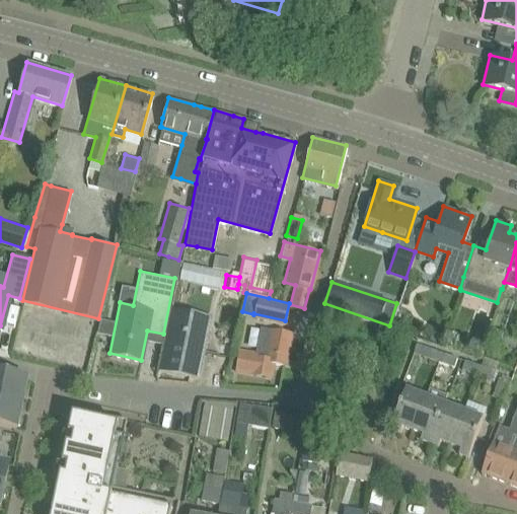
[(157,368),(196,375),(208,314),(169,306),(157,368)]
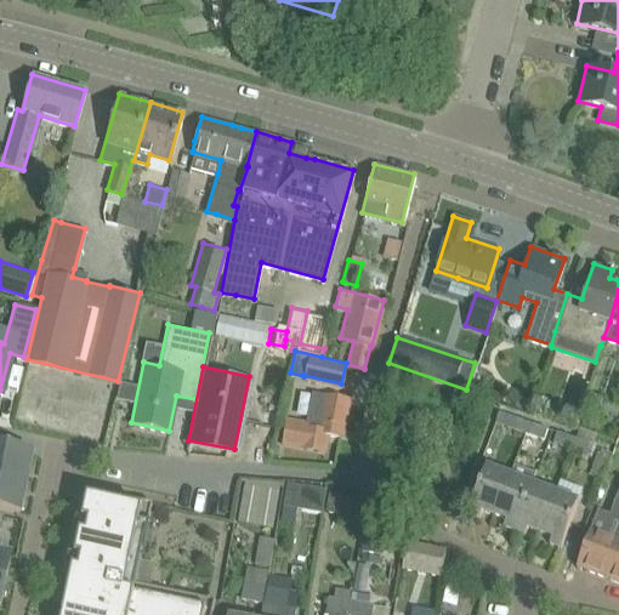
[(287,415),(287,417),(282,440),(322,449),(325,432),(340,434),(347,397),(312,389),(306,419),(287,415)]
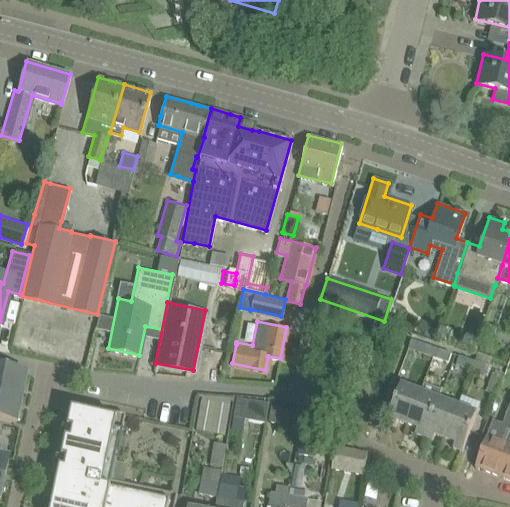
[(408,345),(427,352),(431,343),(411,336),(408,345)]
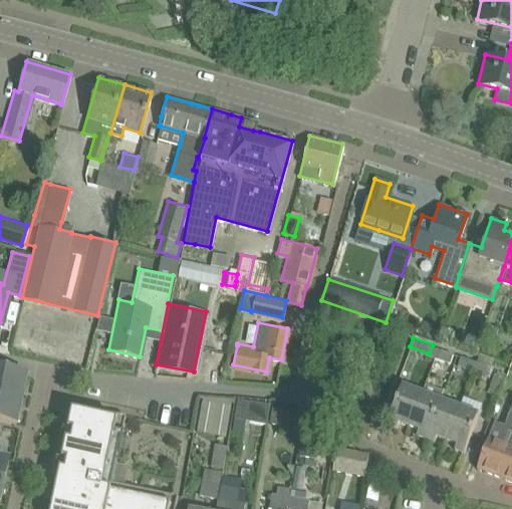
[(433,344),(429,353),(449,360),(452,351),(433,344)]
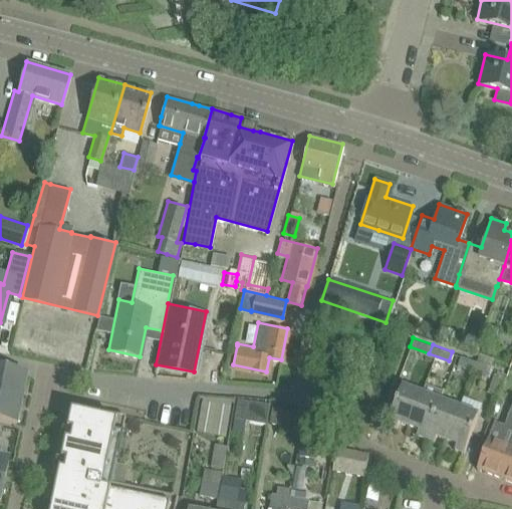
[(457,364),(472,369),(475,359),(460,354),(457,364)]
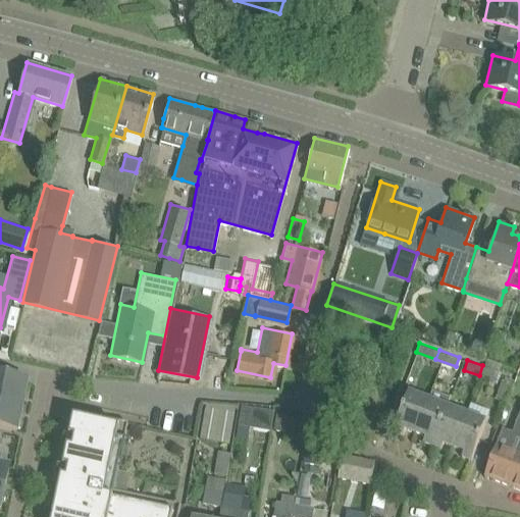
[(482,365),(479,375),(496,379),(499,370),(482,365)]
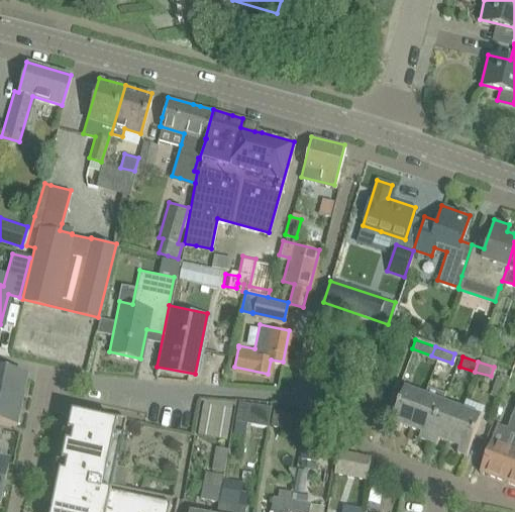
[(0,394),(20,399),(25,376),(0,370),(0,394)]
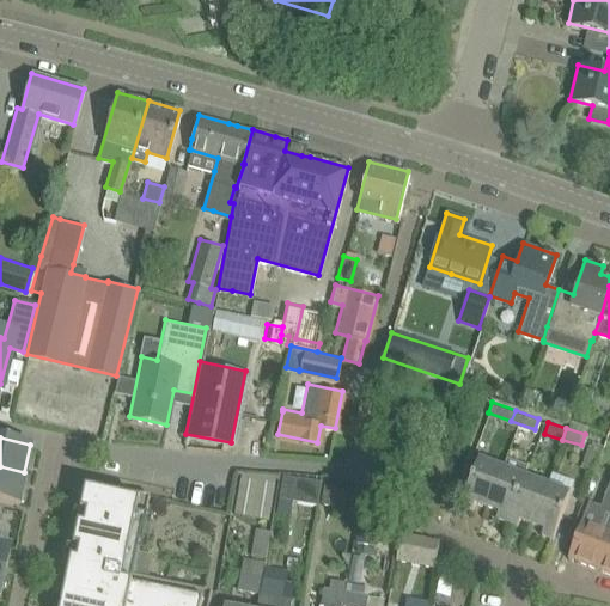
[(474,501),(486,506),(500,469),(477,460),(461,503),(470,507),(474,501)]
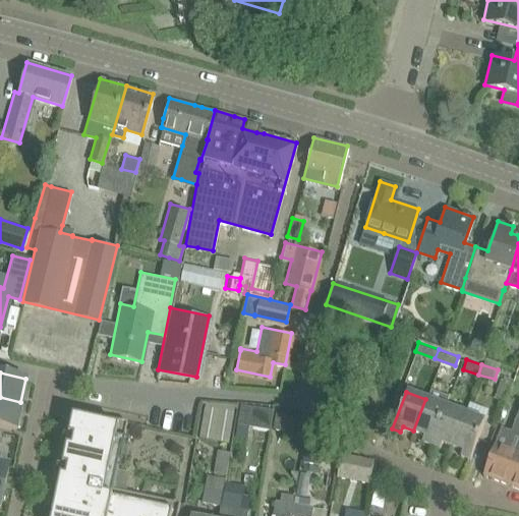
[(20,402),(0,397),(0,421),(15,425),(20,402)]
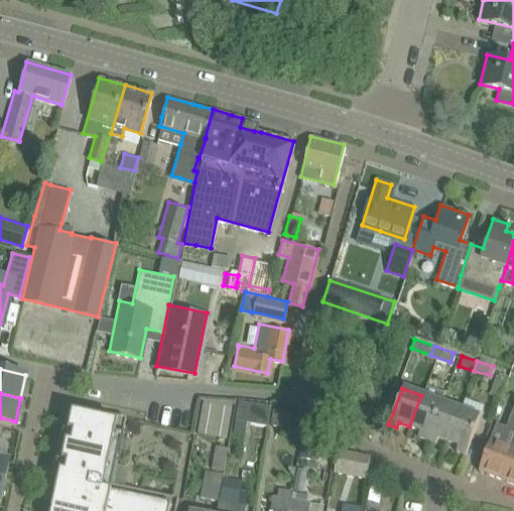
[(227,433),(231,397),(199,394),(195,429),(227,433)]
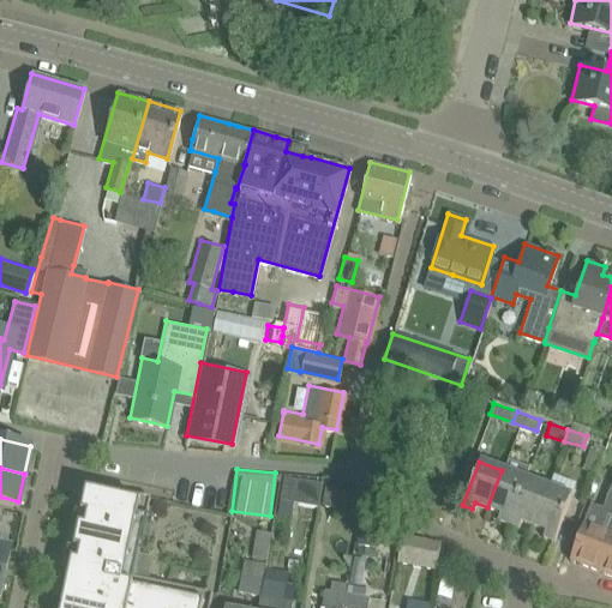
[(497,518),(508,522),(523,479),(502,470),(487,507),(499,511),(497,518)]
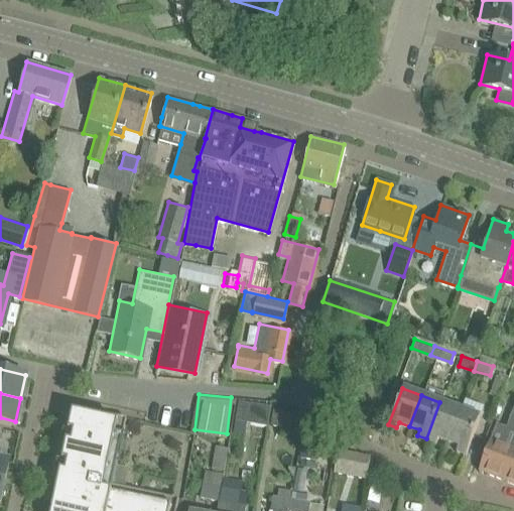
[(237,398),(234,418),(264,423),(268,403),(237,398)]
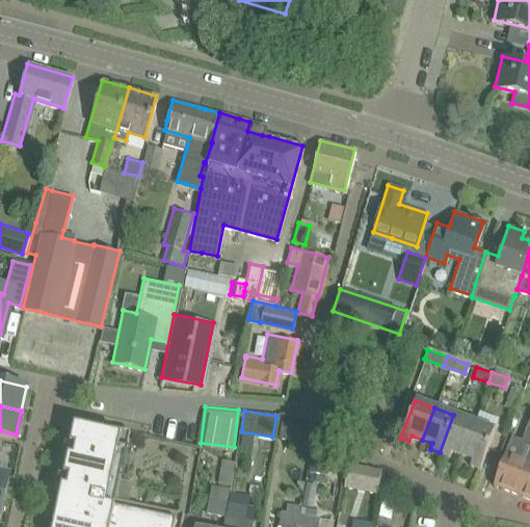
[(492,483),(517,493),(529,462),(529,458),(529,413),(521,439),(510,435),(504,452),(492,483)]
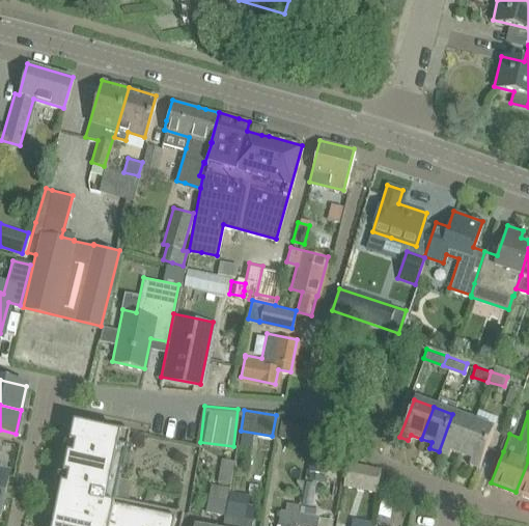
[(449,449),(460,452),(472,421),(452,414),(439,451),(447,454),(449,449)]
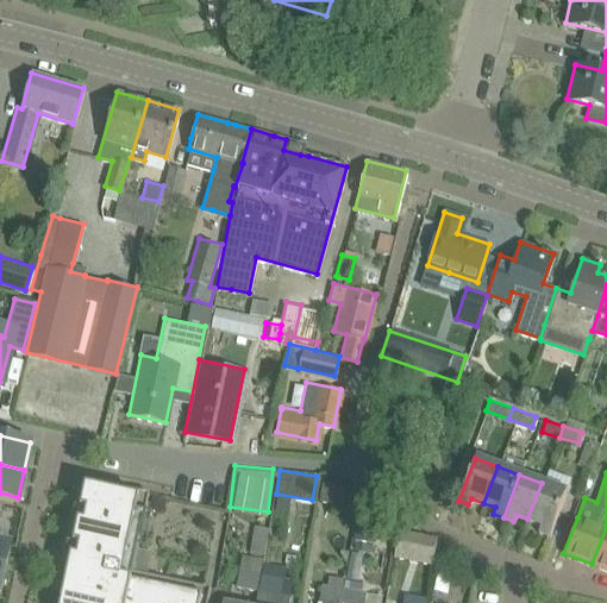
[(321,481),(318,498),(336,501),(338,483),(321,481)]
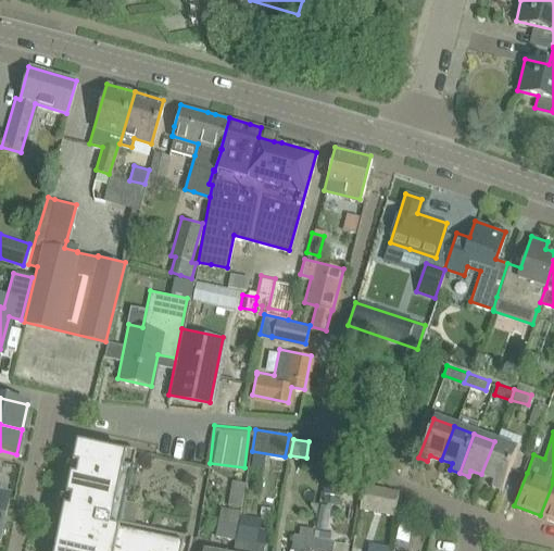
[(187,550),(191,535),(120,521),(135,448),(102,441),(101,449),(76,443),(53,550),(187,550)]
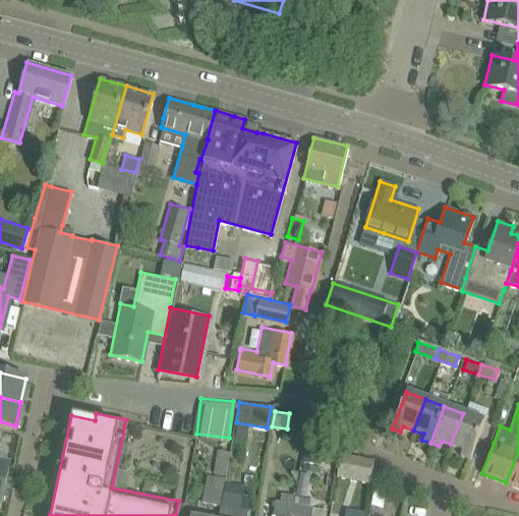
[(463,413),(451,444),(461,448),(459,454),(468,457),(482,420),(463,413)]
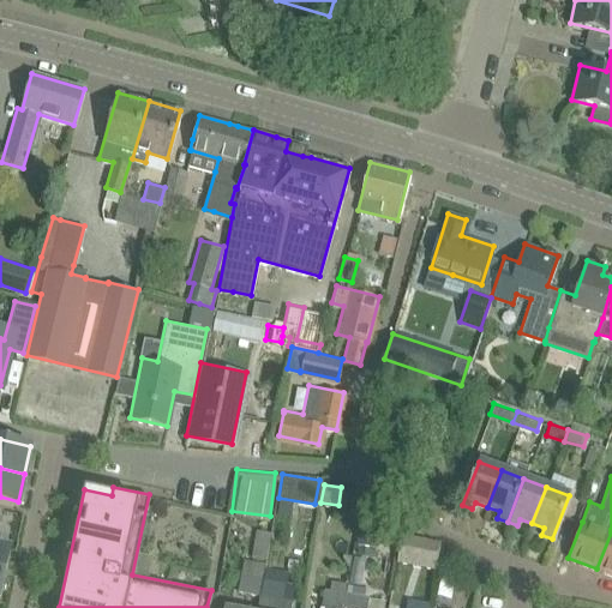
[(364,505),(358,540),(377,543),(383,509),(364,505)]
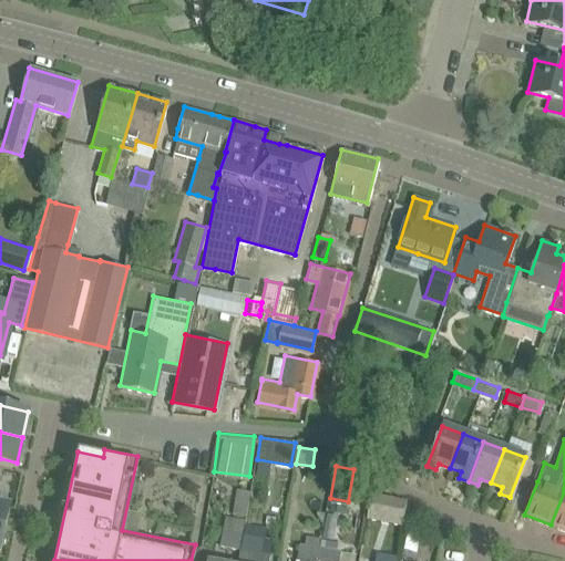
[(232,511),(245,513),(249,489),(235,487),(232,511)]
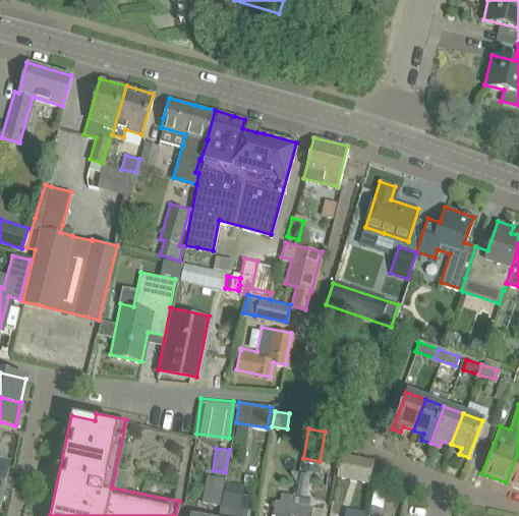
[(506,482),(518,486),(518,449),(518,452),(506,482)]
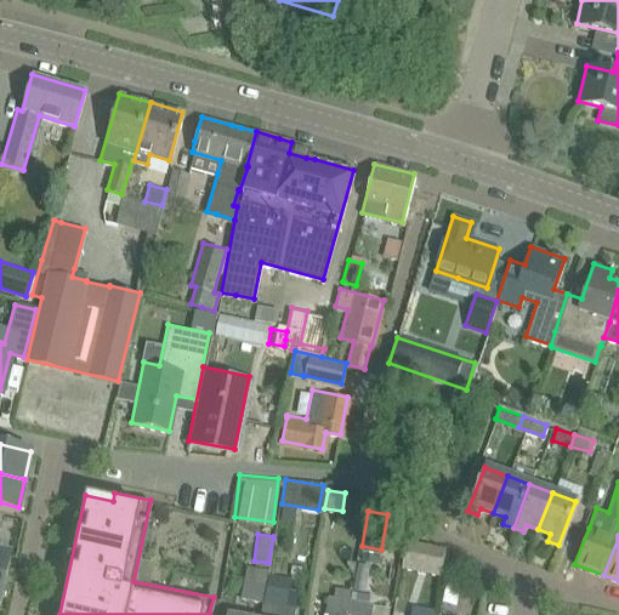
[(405,540),(401,567),(438,574),(443,547),(405,540)]
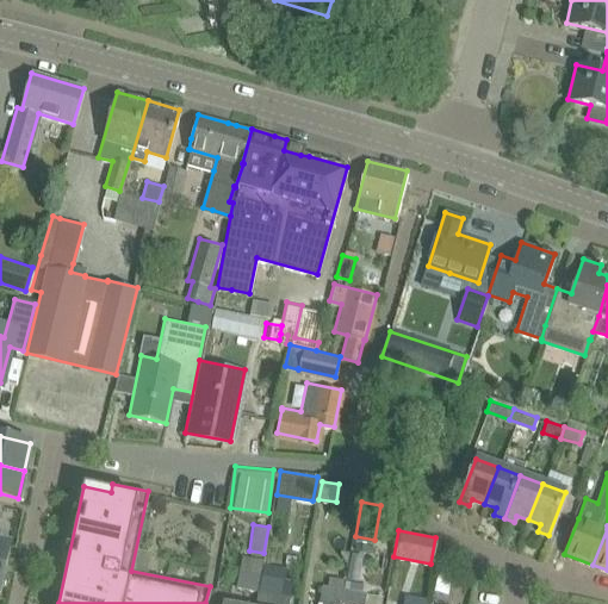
[(235,586),(258,590),(260,574),(264,556),(241,553),(235,586)]
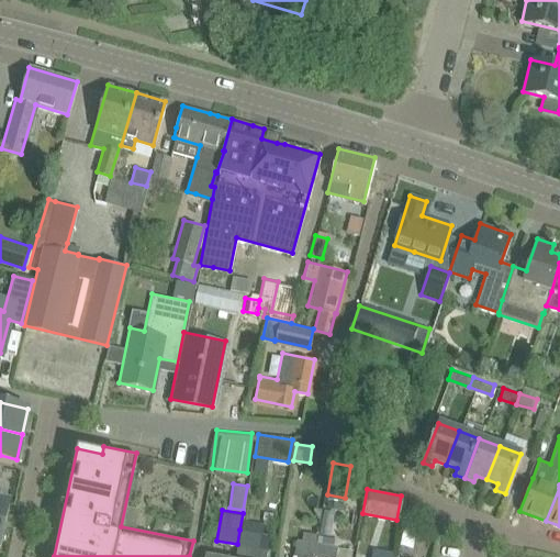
[(234,556),(265,556),(266,549),(257,547),(259,533),(239,530),(237,544),(234,556)]
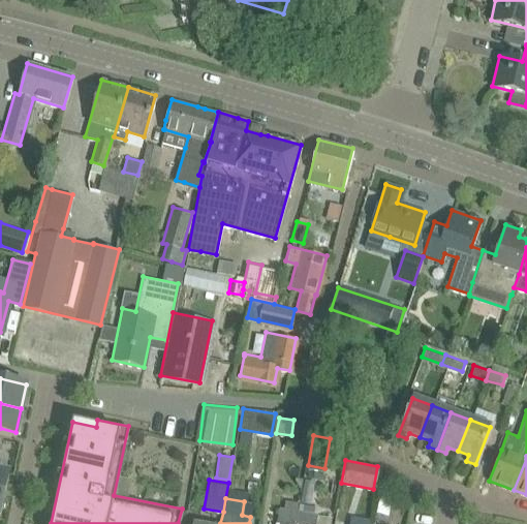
[(295,523),(297,510),(279,506),(276,521),(280,521),(279,523),(295,523)]
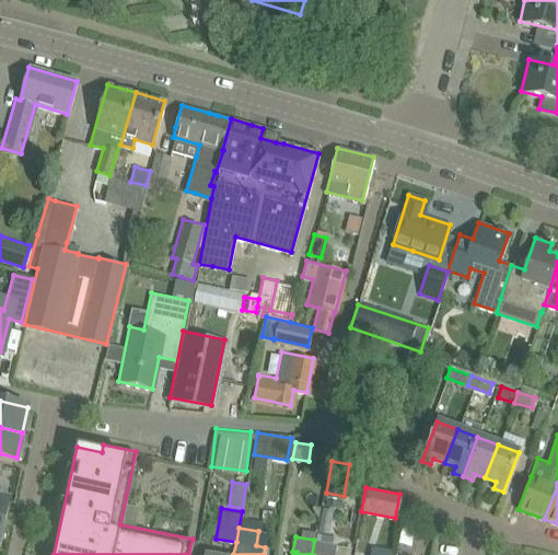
[(332,554),(335,543),(314,540),(312,554),(314,554),(332,554)]
